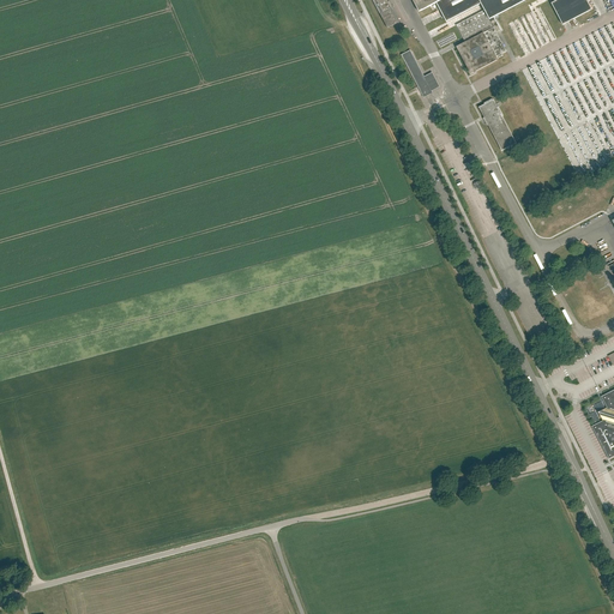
[(411,0),(419,12),(437,4),(446,22),(481,4),(485,11),(485,12),(457,26),(458,30),(465,43),(457,48),(470,74),(475,71),(497,60),(495,58),(506,52),(497,32),(500,30),(493,17),(527,0),(411,0)]
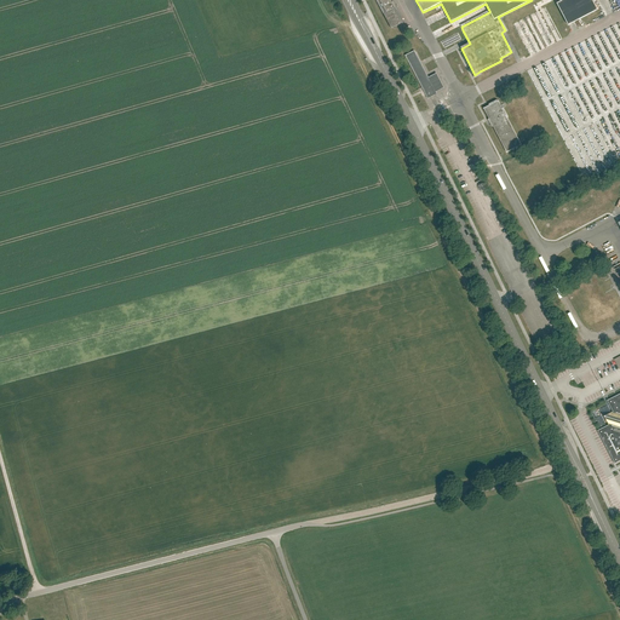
[(598,10),(592,0),(563,0),(557,4),(568,26),(598,10)]
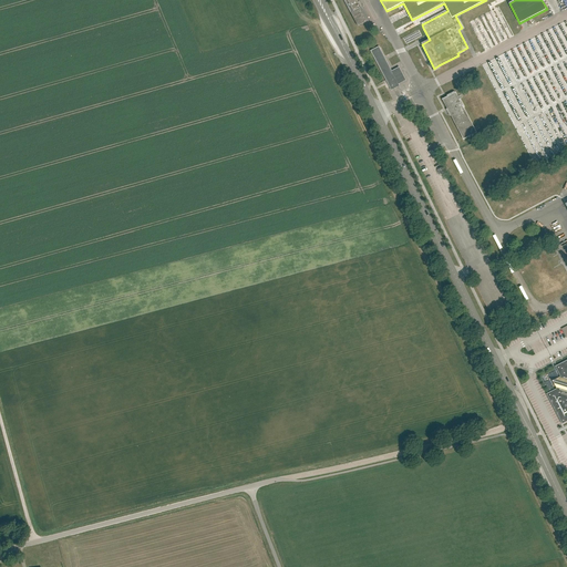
[(399,86),(394,76),(385,81),(391,91),(399,86)]
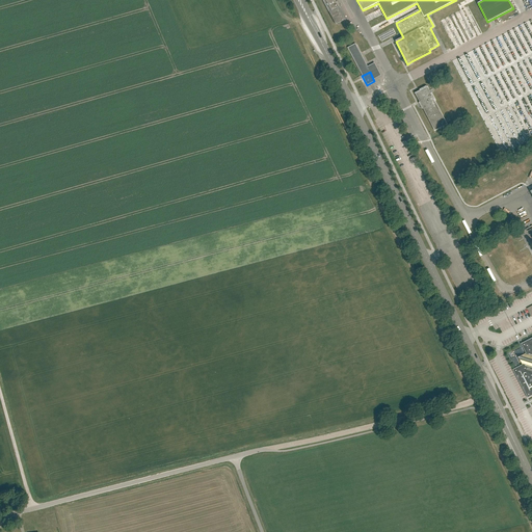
[(420,91),(415,94),(419,101),(420,103),(434,131),(440,129),(441,130),(447,127),(447,126),(447,125),(434,101),(435,101),(431,94),(427,87),(426,87),(426,86),(419,89),(420,91)]
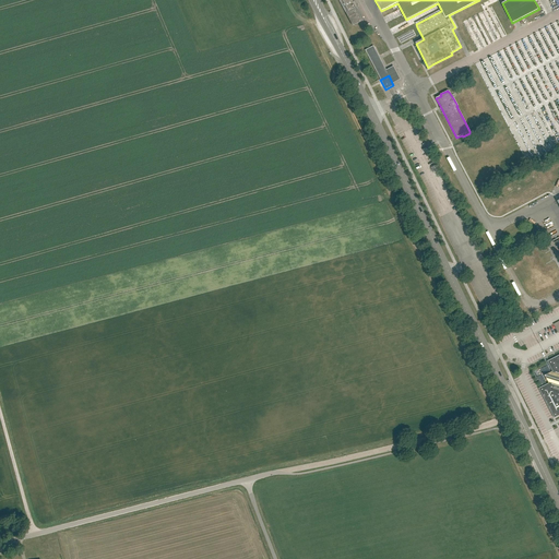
[(558,355),(547,361),(552,371),(544,376),(548,383),(538,389),(554,418),(558,415),(558,355)]
